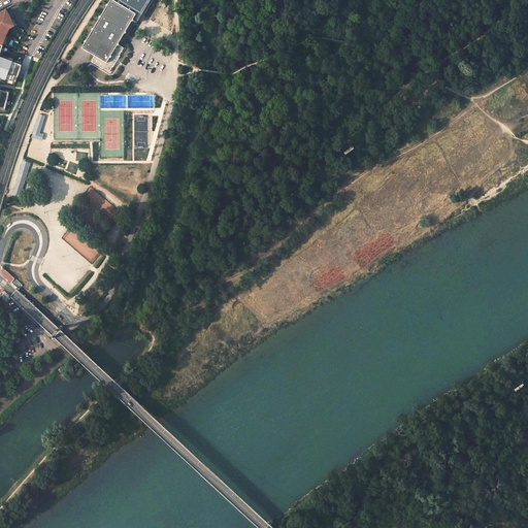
[(119,45),(137,14),(112,0),(111,0),(83,47),(95,55),(92,61),(104,68),(105,67),(110,70),(124,48),(119,45)]
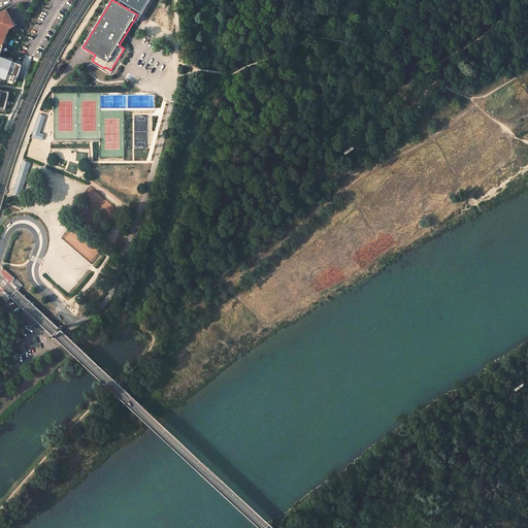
[(0,14),(0,43),(3,45),(3,44),(4,41),(4,39),(3,39),(4,36),(6,37),(10,28),(11,26),(14,25),(12,21),(7,11),(0,14)]
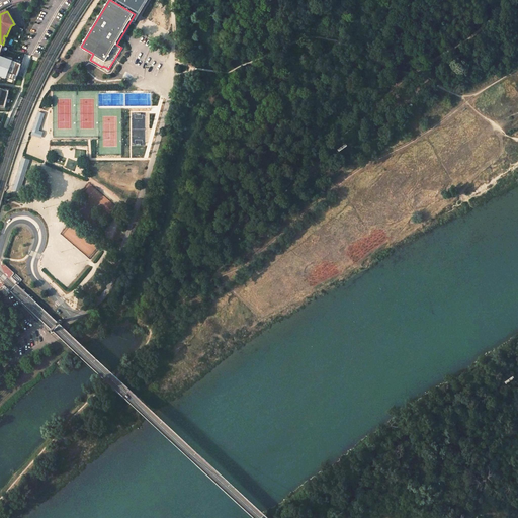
[(0,75),(7,78),(13,61),(13,60),(0,55),(0,75)]
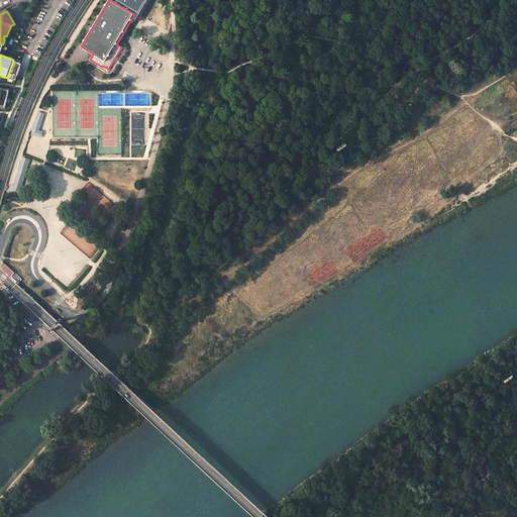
[(22,64),(13,61),(7,78),(13,80),(14,75),(17,76),(22,64)]
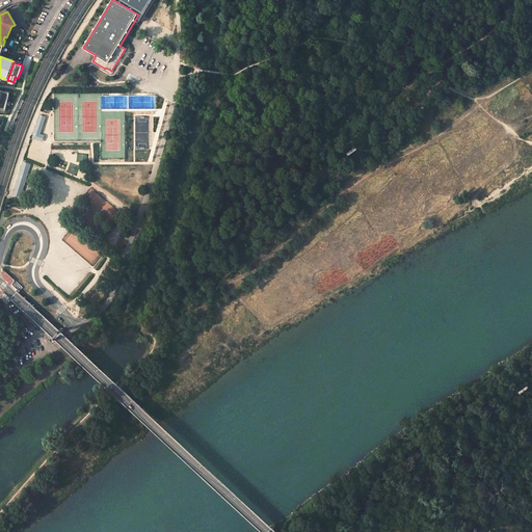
[(9,92),(1,90),(0,97),(0,109),(5,111),(9,92)]
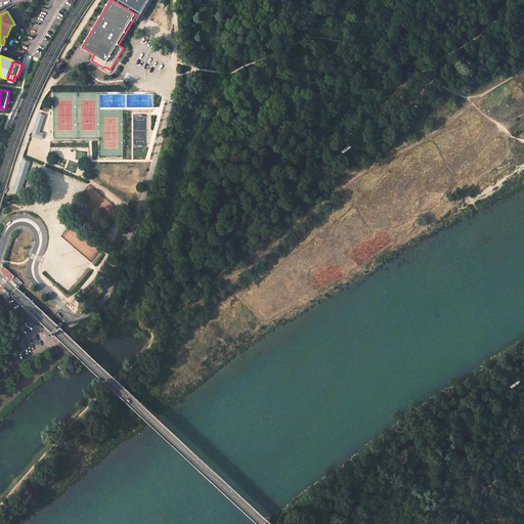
[(44,115),(38,114),(31,136),(41,139),(43,133),(39,132),(44,115)]
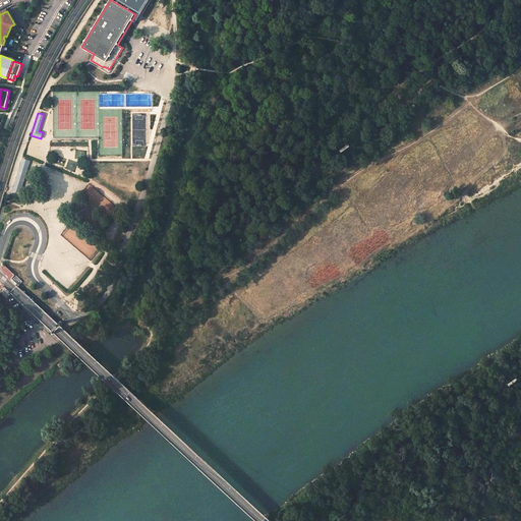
[(23,159),(21,165),(29,167),(31,161),(23,159)]
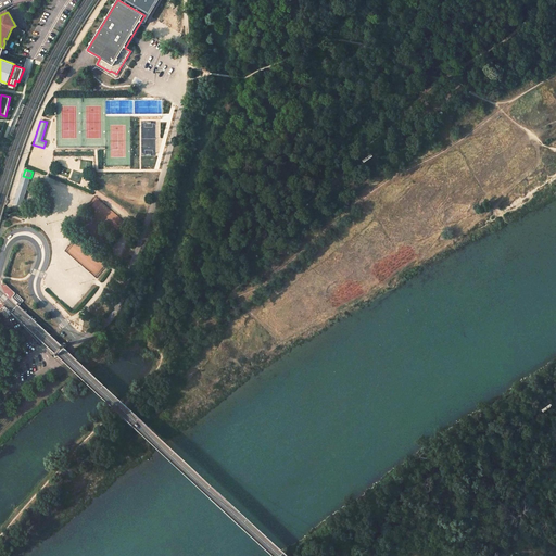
[(30,178),(23,176),(17,197),(24,199),(30,178)]
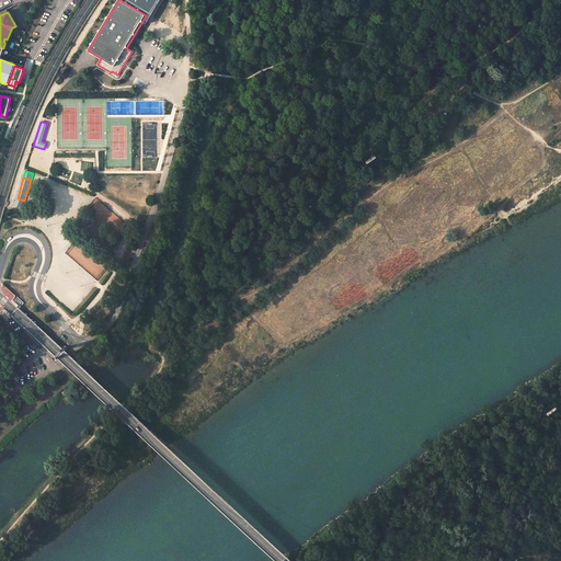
[(24,201),(18,198),(15,205),(23,207),(24,201)]
